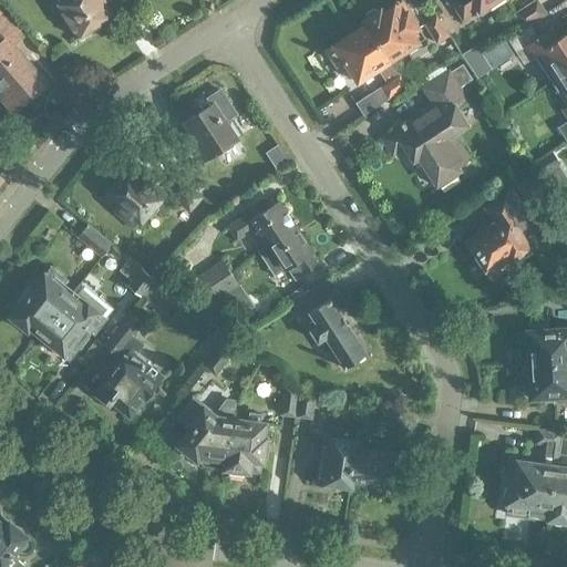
[(47,82),(13,42),(27,30),(1,0),(0,0),(0,38),(3,41),(0,43),(0,88),(4,94),(8,92),(19,105),(47,82)]
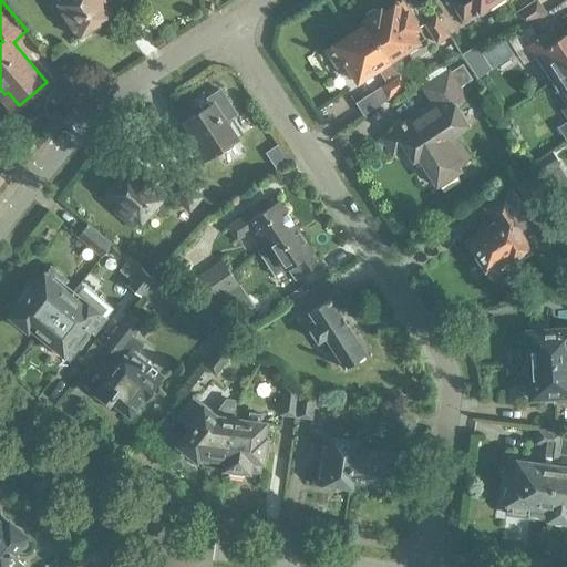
[(60,0),(80,32),(112,13),(104,0),(60,0)]
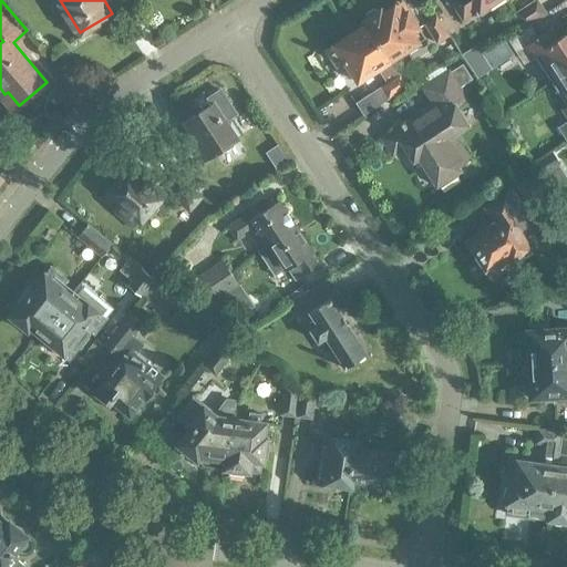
[(495,0),(450,0),(462,19),(471,12),(473,14),(495,0)]
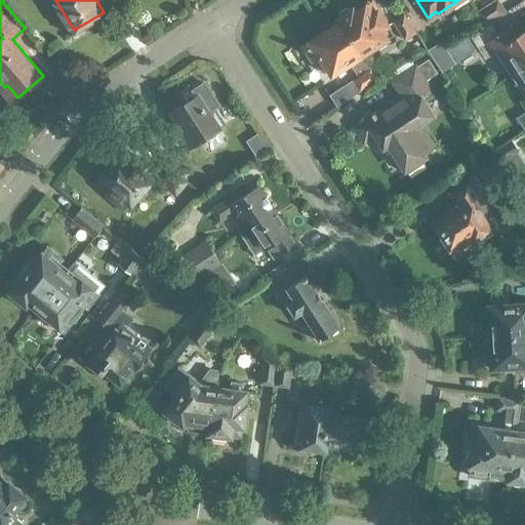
[(497,0),(477,13),(484,26),(505,12),(497,0)]
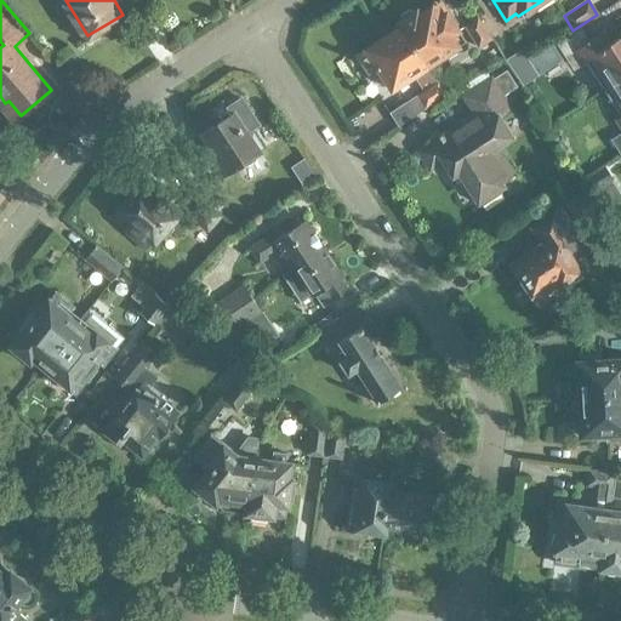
[(438,1),(420,13),(417,10),(416,10),(409,9),(402,13),(400,21),(398,22),(399,26),(426,67),(465,41),(438,1)]
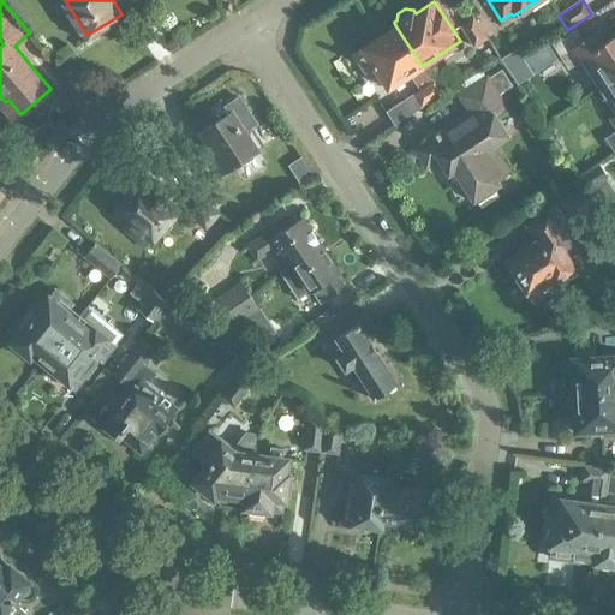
[(488,39),(476,17),(460,25),(475,47),(488,39)]
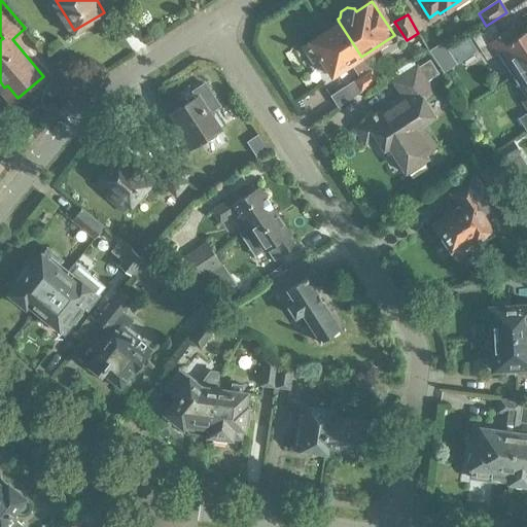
[(358,78),(354,80),(329,97),(336,106),(377,79),(361,57),(339,22),(303,45),(313,62),(319,58),(331,76),(349,65),(358,78)]
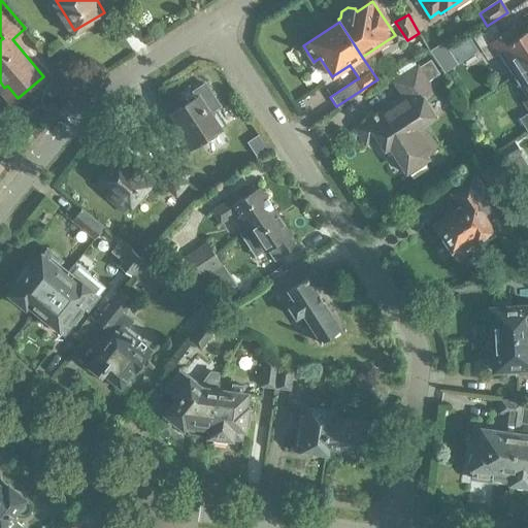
[(509,27),(499,34),(494,26),(474,39),(488,60),(498,53),(512,74),(527,63),(527,28),(516,37),(509,27)]
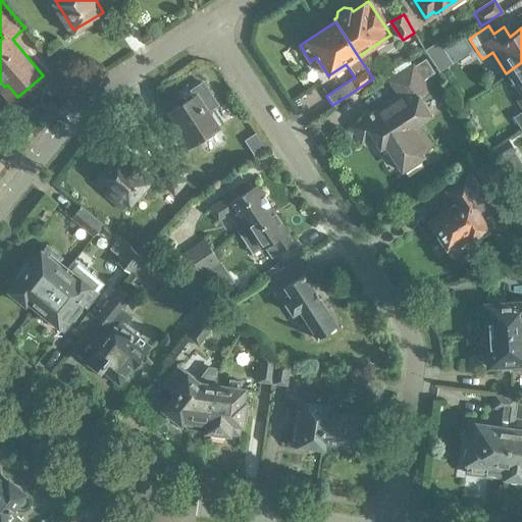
[(442,49),(453,63),(473,50),(464,35),(445,48),(442,49)]
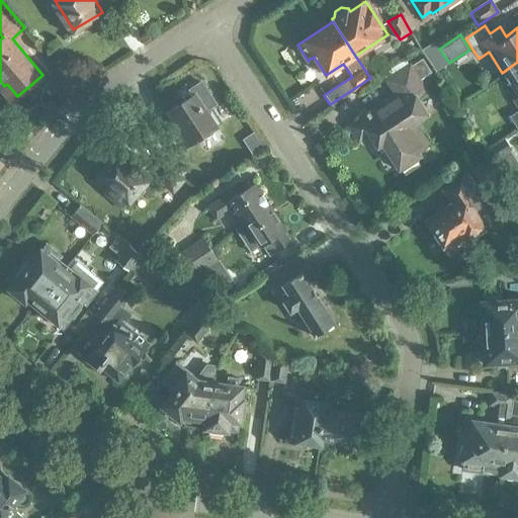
[(439,49),(441,48),(436,39),(422,50),(436,72),(449,63),(439,49)]
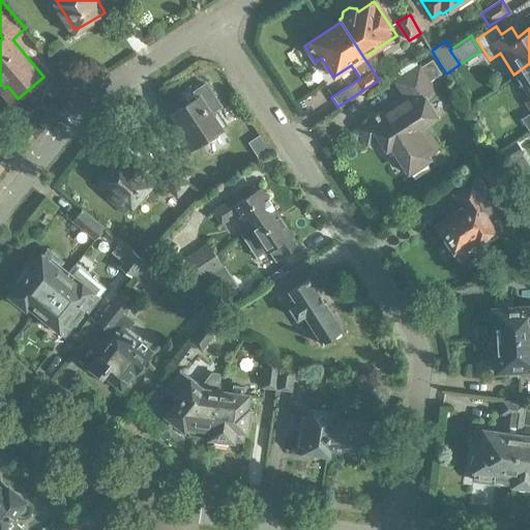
[(438,149),(421,124),(433,117),(423,101),(435,94),(428,83),(442,74),(433,59),(418,68),(395,83),(403,95),(388,105),(389,107),(357,128),(366,143),(377,136),(385,149),(391,145),(411,175),(427,165),(423,158),(438,149)]
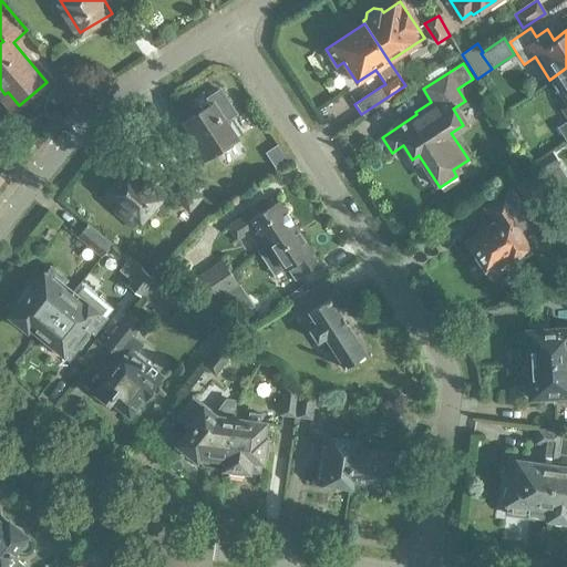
[(566,69),(549,80),(566,106),(563,109),(566,115),(566,122),(560,126),(566,136),(566,69)]
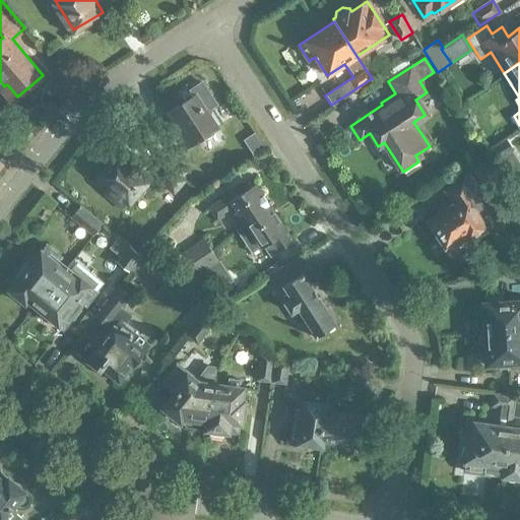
[(186,145),(217,124),(207,109),(218,102),(203,77),(190,86),(194,92),(170,109),(177,120),(161,129),(174,147),(183,140),(186,145)]
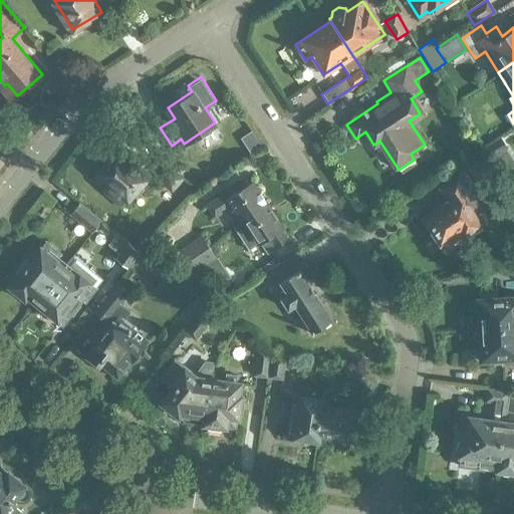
[(484,149),(506,135),(496,119),(474,134),(484,149)]
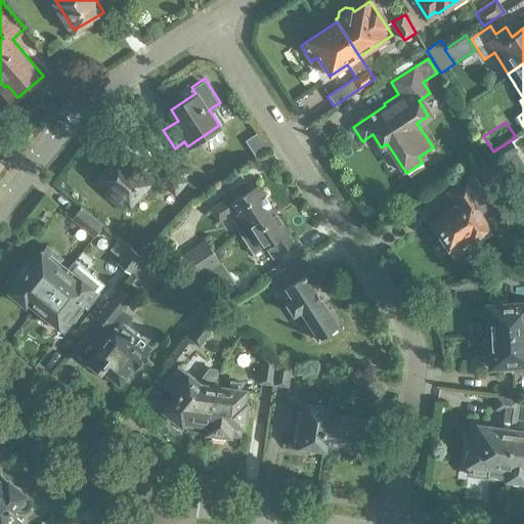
[(510,141),(494,150),(503,163),(517,154),(510,141)]
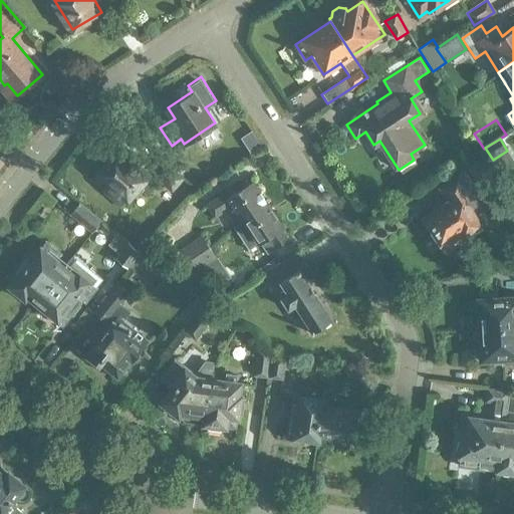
[(129,154),(119,146),(98,170),(110,181),(103,191),(122,207),(127,202),(129,203),(130,202),(142,189),(148,195),(160,181),(173,192),(183,180),(156,156),(149,164),(133,150),(129,154)]
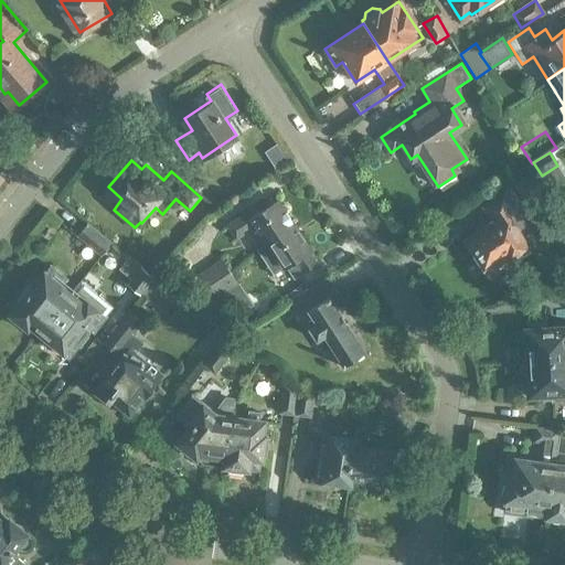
[(532,200),(536,196),(545,190),(528,166),(514,174),(532,200)]
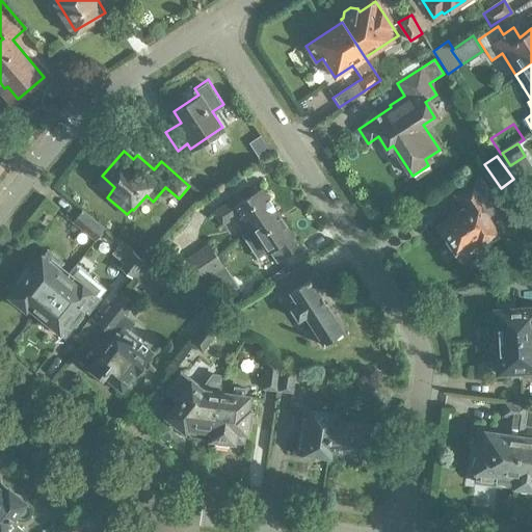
[(495,213),(485,200),(474,182),(455,193),(461,205),(453,210),(454,212),(449,216),(450,218),(439,225),(457,255),(478,241),(481,246),(499,236),(487,218),(495,213)]
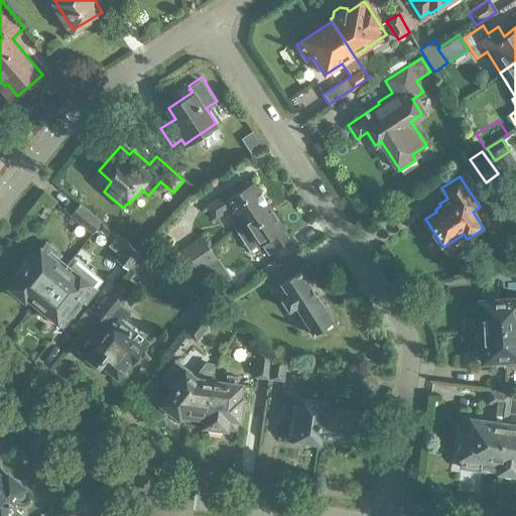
[(243,221),(267,205),(252,183),(235,195),(232,189),(206,206),(215,219),(233,207),(243,221)]
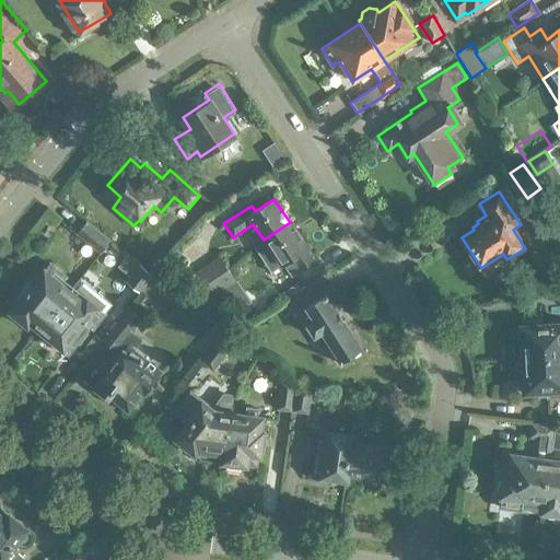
[(101,253),(112,241),(86,221),(77,234),(101,253)]
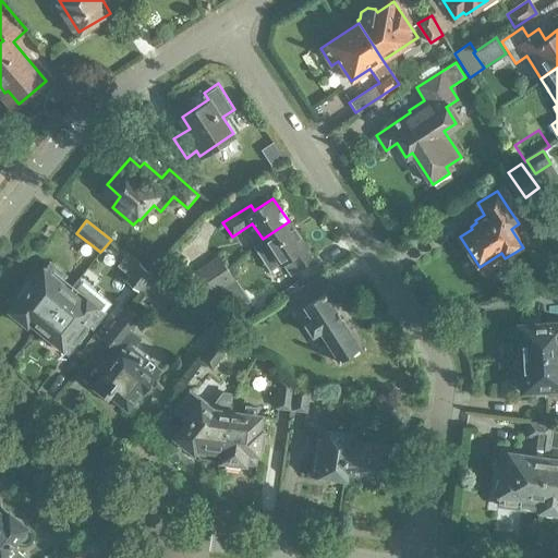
[(314,259),(305,247),(289,221),(263,239),(279,265),(290,258),(298,269),(314,259)]
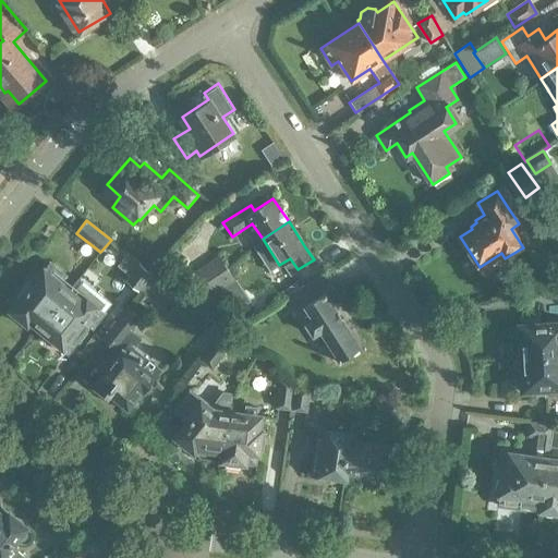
[(207,263),(223,288),(235,280),(219,255),(207,263)]
